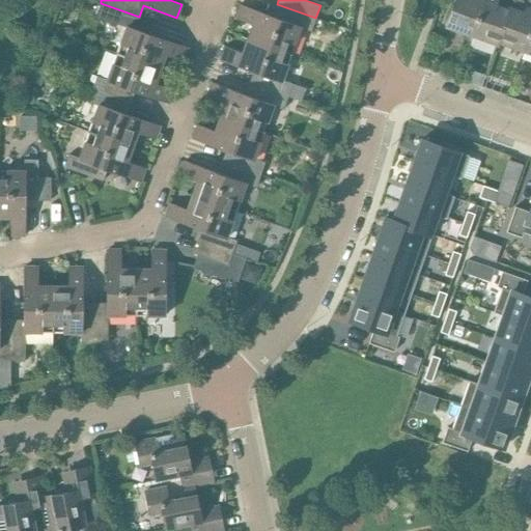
[(471,36),(483,0),(453,0),(444,27),(471,36)]
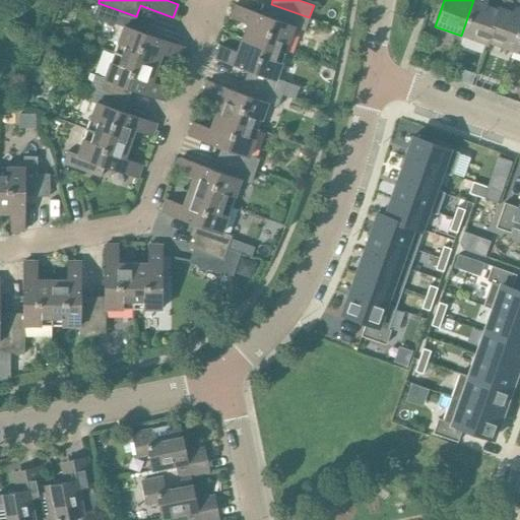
[(486,42),(497,10),(483,6),(485,0),(473,0),(461,36),(486,45),(488,42),(486,42)]
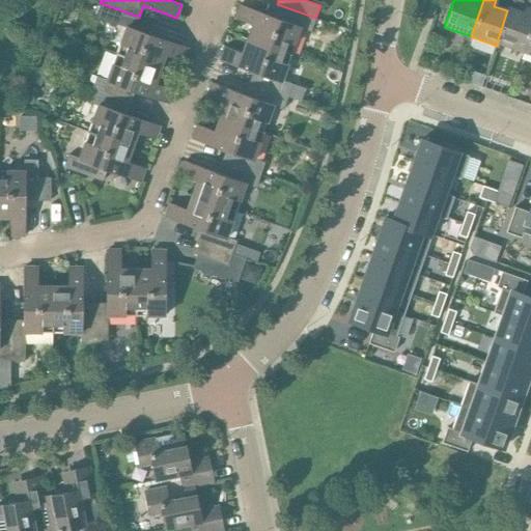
[(522,52),(530,24),(530,0),(527,0),(523,14),(508,8),(507,10),(497,43),(498,43),(522,52)]
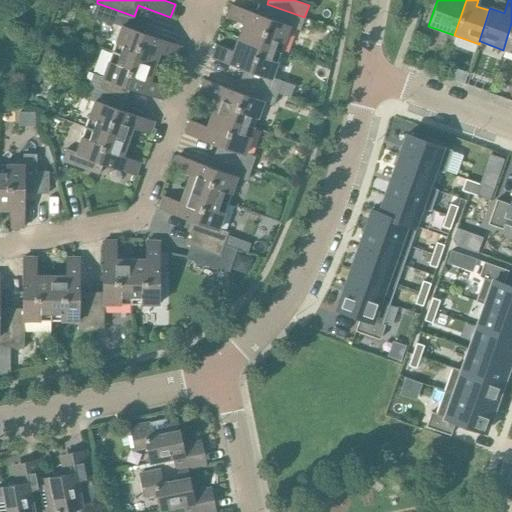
[(130,27),(134,16),(97,3),(92,16),(119,26),(110,51),(154,67),(159,53),(177,59),(181,46),(130,27)]
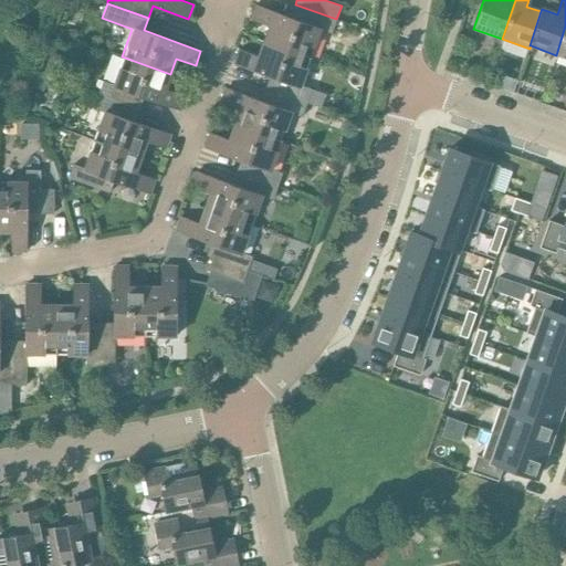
[(254,4),(250,19),(269,25),(263,41),(312,59),(322,30),(332,33),(336,19),(295,4),(291,17),(254,4)]
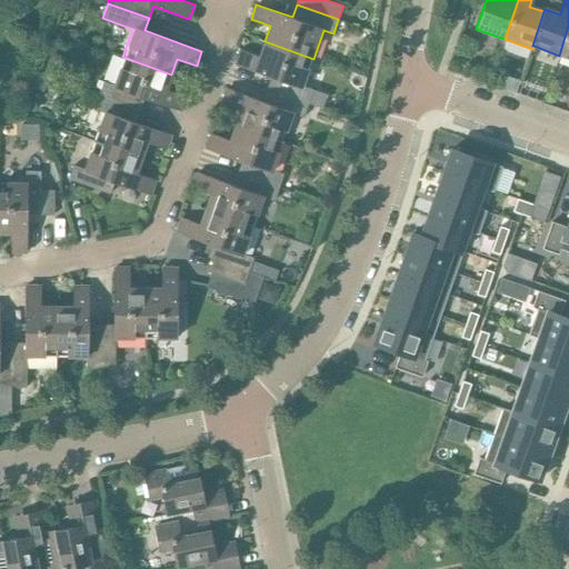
[(568,58),(568,26),(559,56),(568,58)]
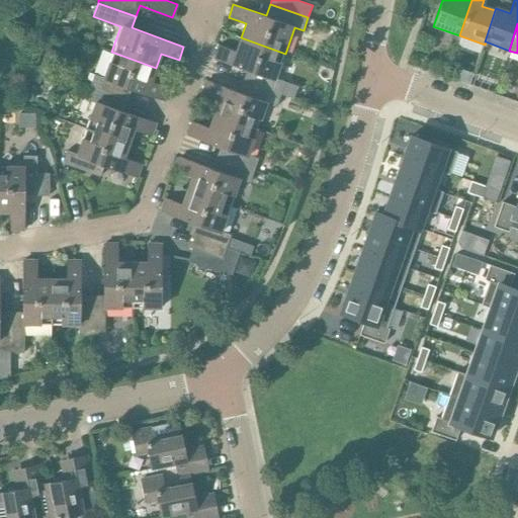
[(219,45),(214,58),(247,70),(243,81),(245,82),(280,94),(285,81),(276,78),(285,54),(241,37),(236,51),(219,45)]
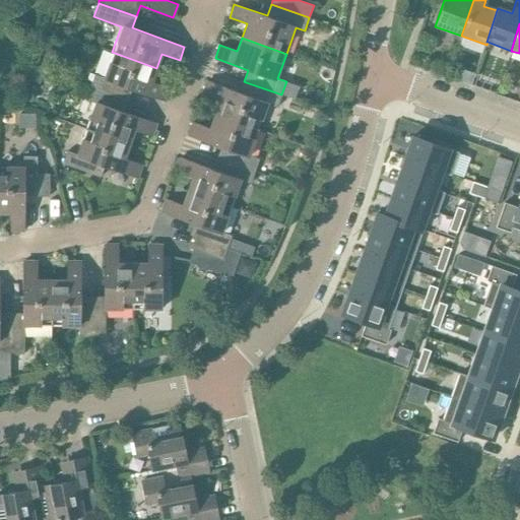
[(46,48),(41,63),(56,68),(61,53),(46,48)]
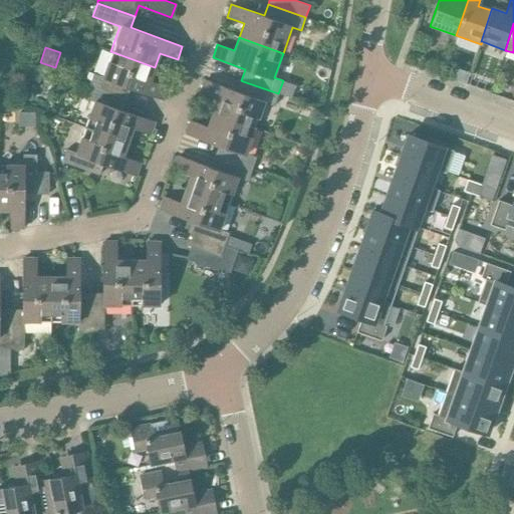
[(150,80),(155,67),(110,51),(102,76),(93,73),(88,86),(126,99),(131,88),(163,99),(168,86),(150,80)]
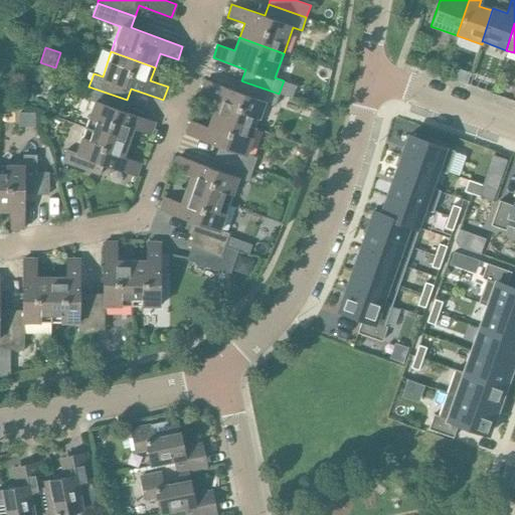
[(34,67),(29,80),(38,83),(43,70),(34,67)]
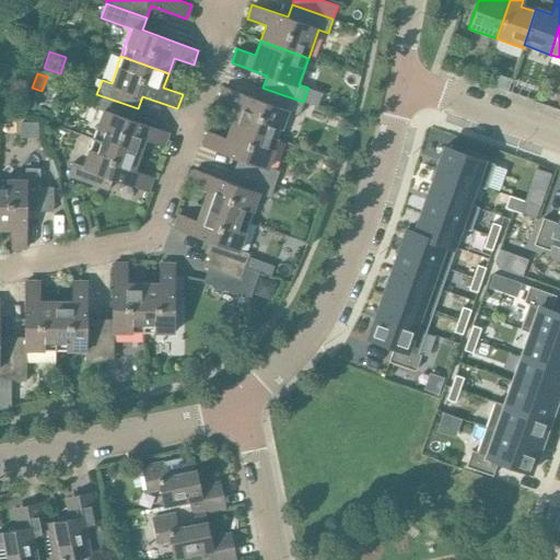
[(223,86),(218,101),(236,107),(231,123),(279,140),(289,112),(299,115),(303,102),(265,89),(263,88),(258,100),(223,86)]
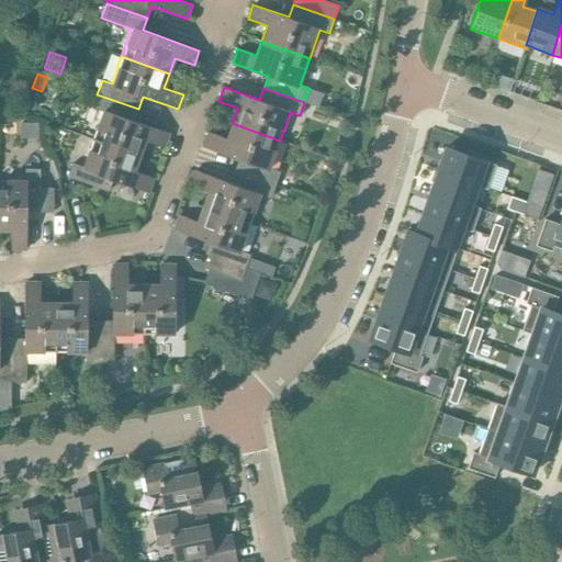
[(134,120),(138,109),(97,94),(92,107),(102,111),(92,139),(141,156),(146,141),(165,147),(169,133),(134,120)]
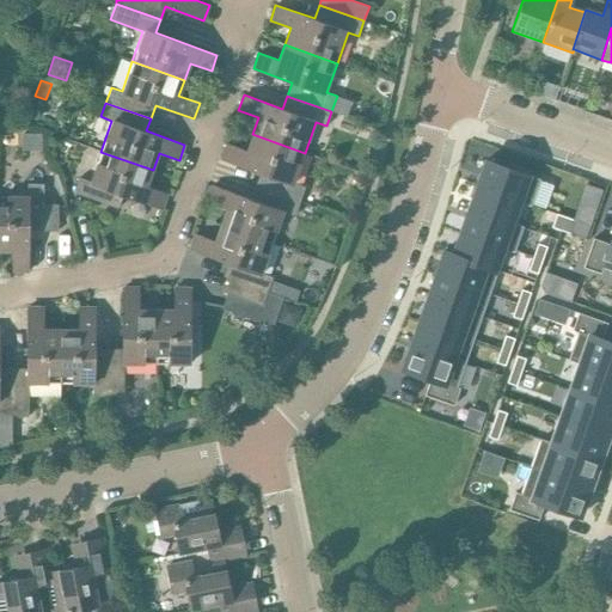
[(227,144),(221,159),(261,172),(256,185),(300,201),(305,187),(295,183),(305,153),(252,134),(248,150),(227,144)]
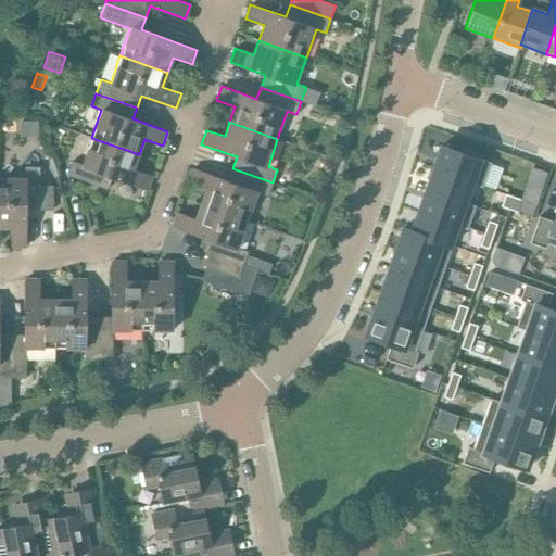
[(134,168),(139,154),(91,138),(81,164),(72,161),(66,174),(106,189),(112,177),(147,189),(152,175),(134,168)]
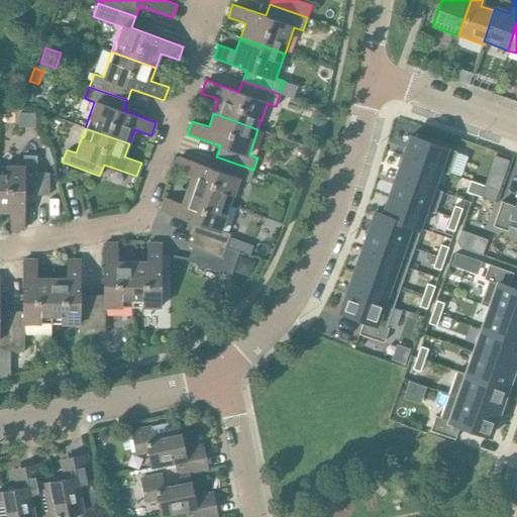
[(406,132),(398,156),(428,165),(438,169),(447,172),(455,148),(446,145),(406,132)]
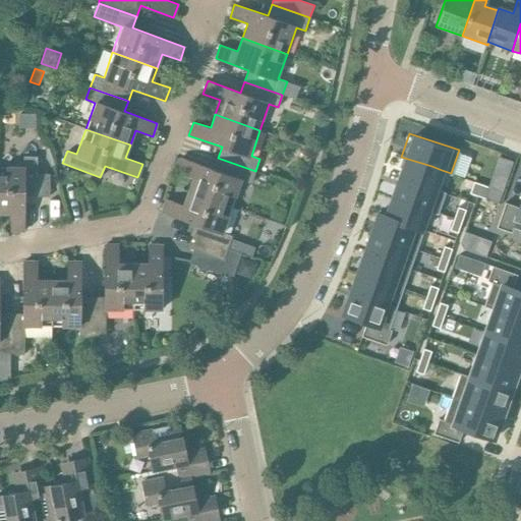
[(6,165),(0,165),(0,213),(10,213),(10,232),(23,232),(24,196),(49,196),(49,174),(37,173),(37,157),(22,156),(23,165),(6,165)]
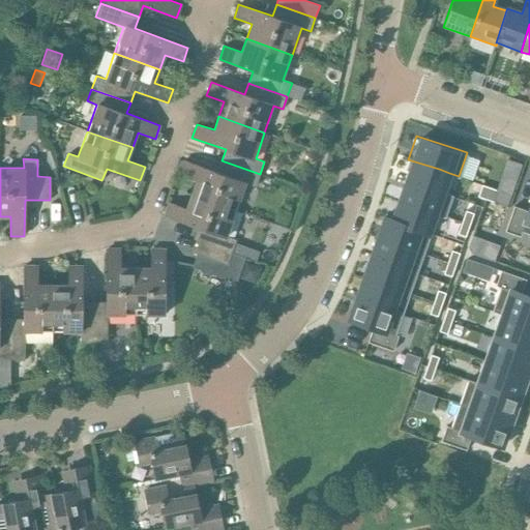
[(408,159),(403,177),(444,190),(449,173),(439,169),(408,159)]
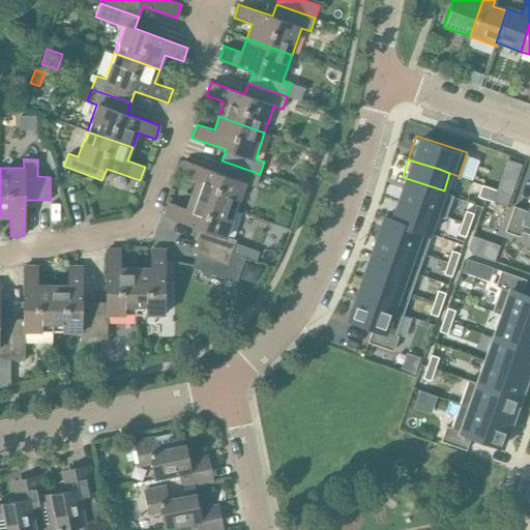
[(183,160),(178,174),(197,180),(192,194),(237,210),(246,184),(256,187),(260,174),(222,160),(217,172),(183,160)]
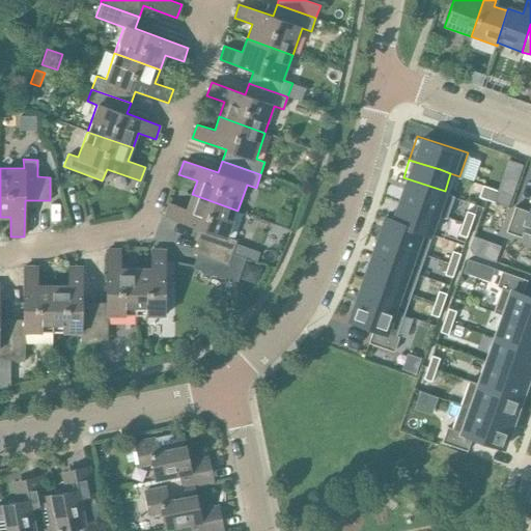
[(58,177),(60,187),(72,185),(70,175),(58,177)]
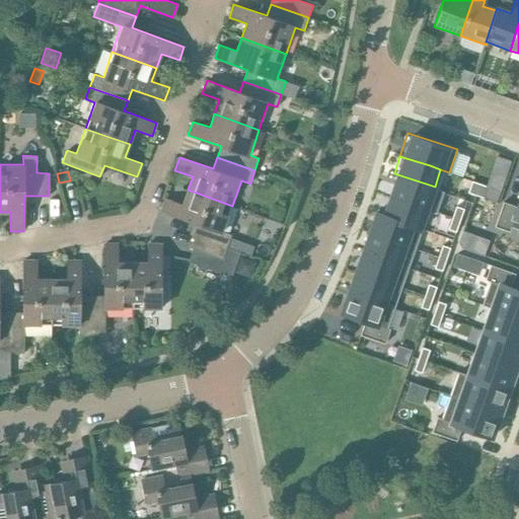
[(394,173),(387,192),(428,206),(435,187),(394,173)]
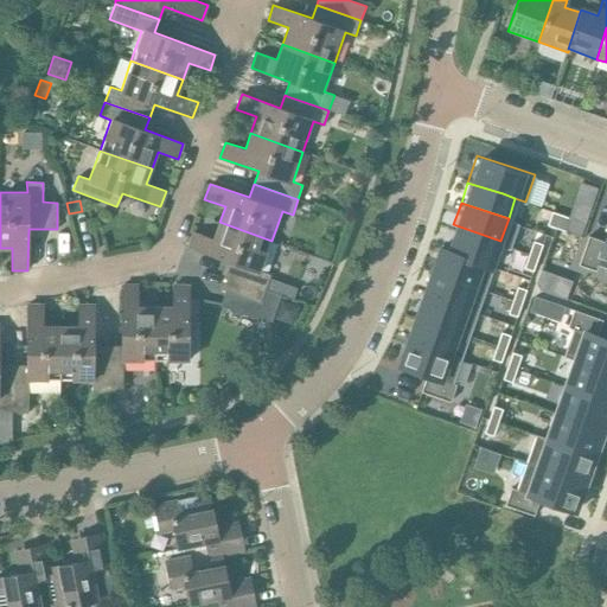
[(551,210),(547,223),(555,227),(560,213),(551,210)]
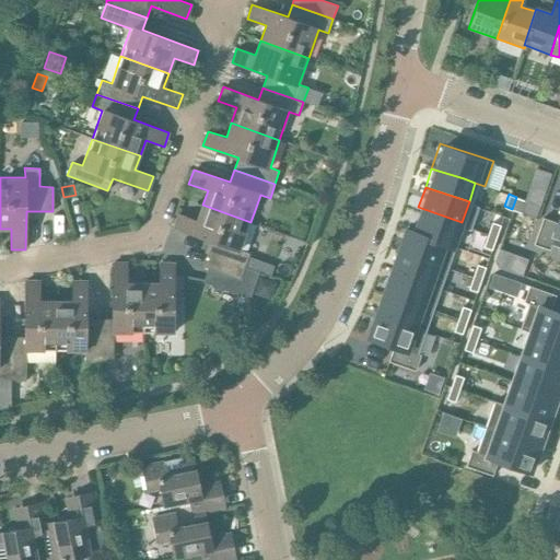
[(516,197),(512,209),(521,212),(525,200),(516,197)]
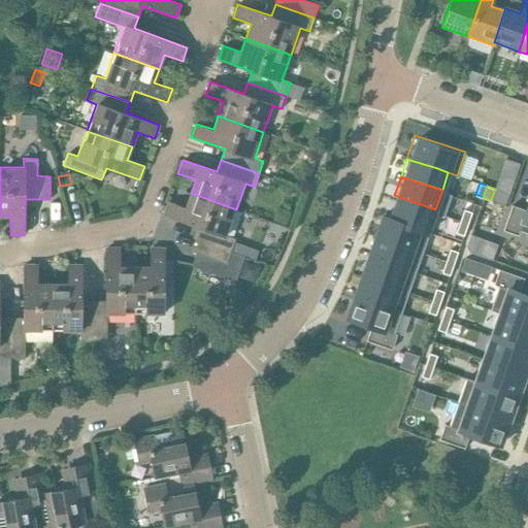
[(510,202),(502,227),(518,232),(519,228),(527,230),(527,186),(521,206),(510,202)]
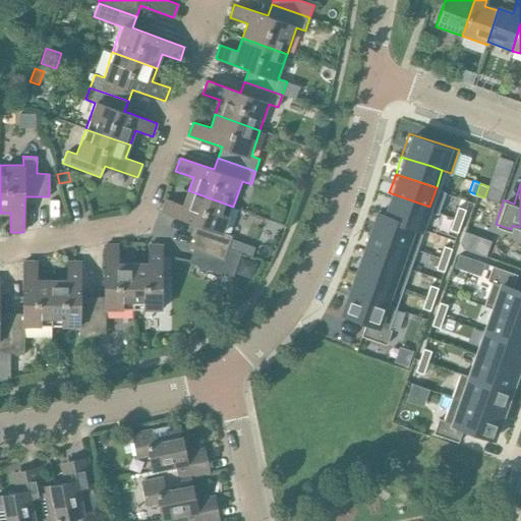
[(166,198),(161,212),(194,224),(189,235),(194,237),(228,248),(232,235),(223,232),(233,207),(188,190),(183,205),(166,198)]
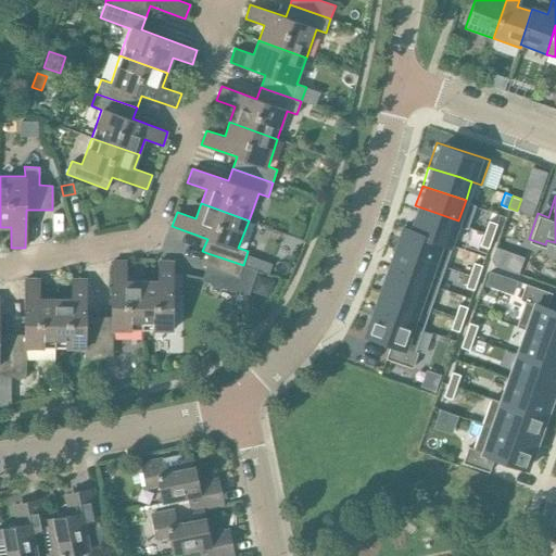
[(415,205),(408,226),(452,241),(458,220),(415,205)]
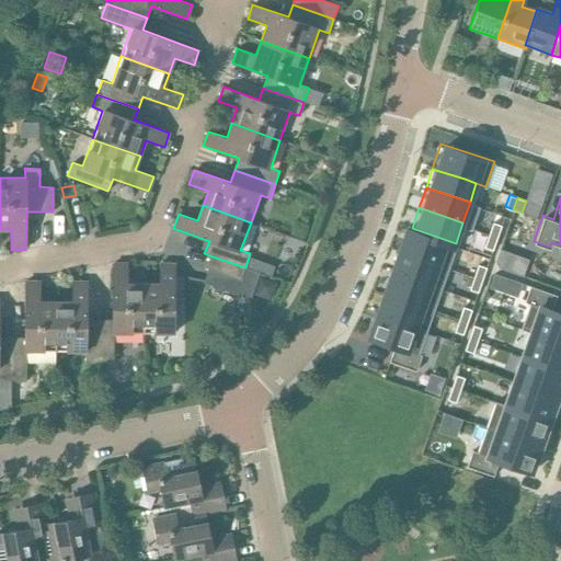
[(492,221),(488,233),(496,237),(500,225),(492,221)]
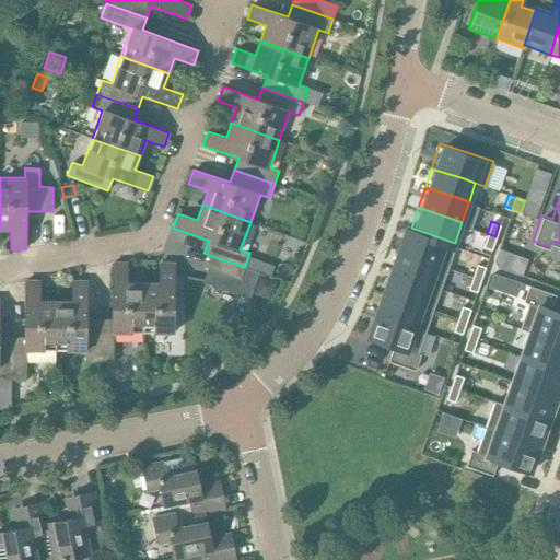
[(400,224),(393,246),(447,265),(455,243),(411,228),(400,224)]
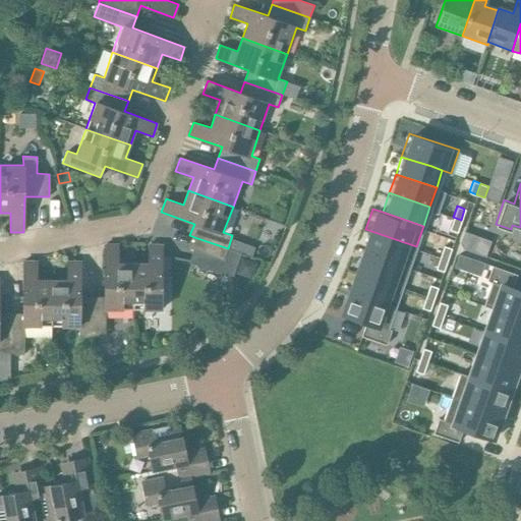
[(453,217),(449,229),(457,231),(461,220),(453,217)]
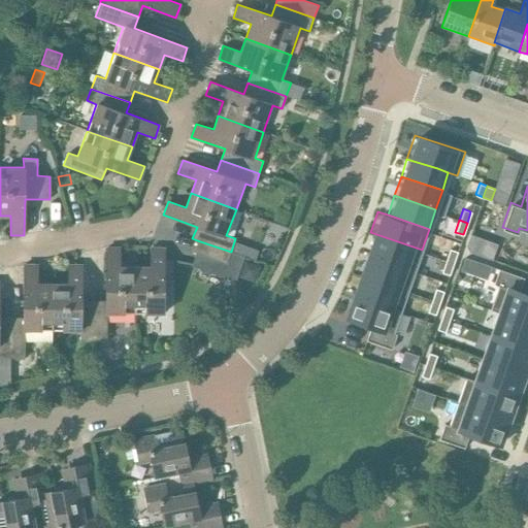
[(370,232),(363,253),(415,270),(422,250),(370,232)]
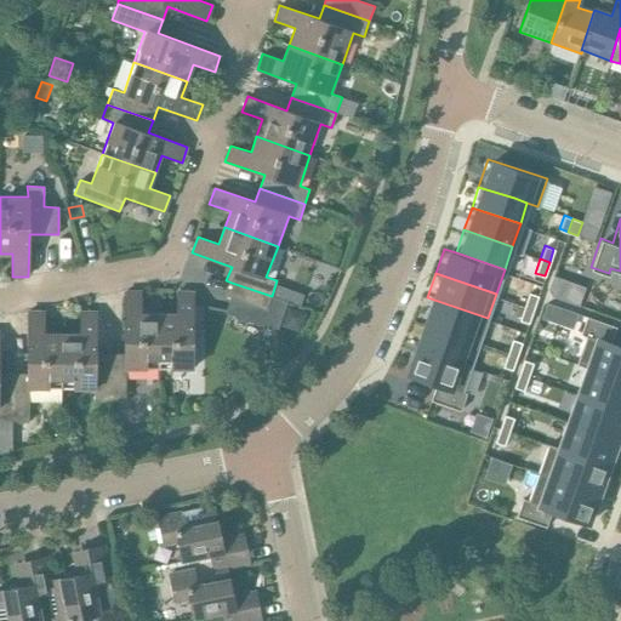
[(553,277),(548,291),(551,297),(559,300),(565,281),(553,277)]
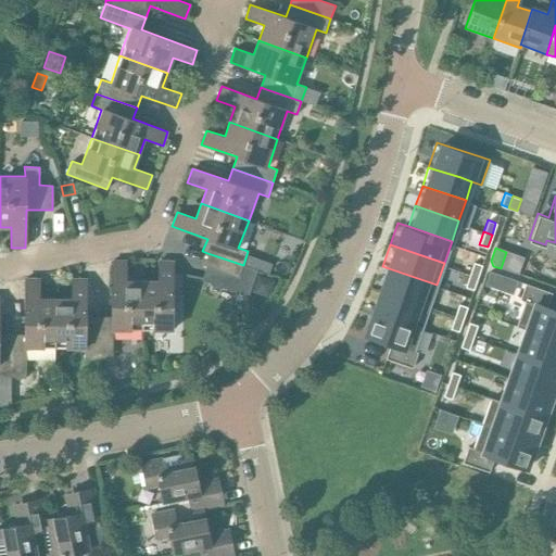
[(207,253),(204,265),(206,266),(239,277),(243,265),(207,253)]
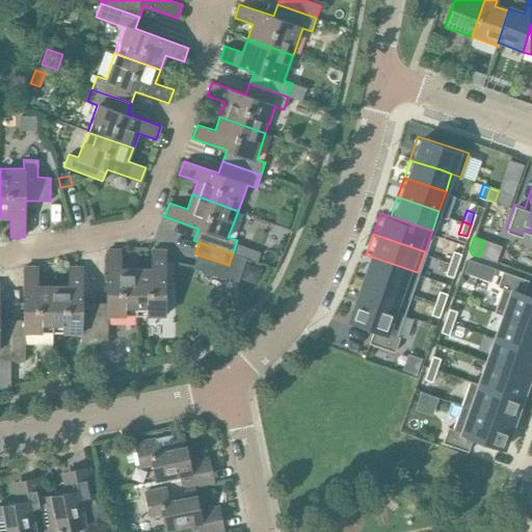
[(135,317),(135,269),(121,268),(121,249),(107,249),(106,303),(94,303),(94,344),(95,362),(110,362),(111,344),(107,344),(108,316),(135,317)]
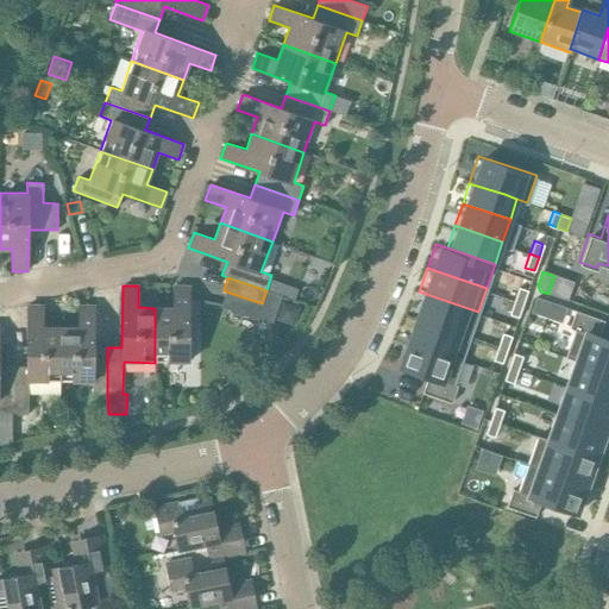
[(155,308),(155,363),(189,363),(190,287),(173,286),(173,308),(155,308)]
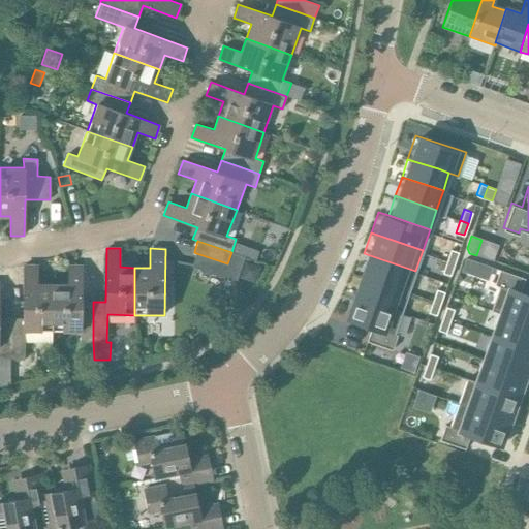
[(449,249),(445,260),(453,263),(457,252),(449,249)]
